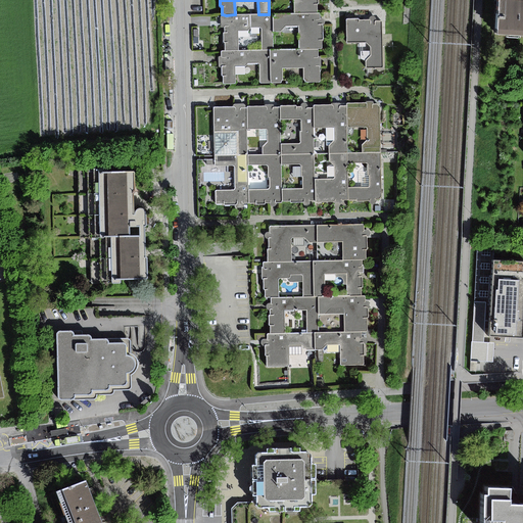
[(294,0),(295,13),(318,13),(318,4),(319,3),(318,0),(294,0)]
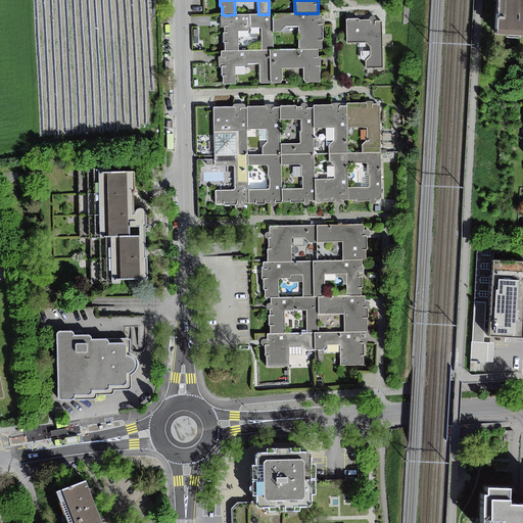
[(522,0),(501,0),(498,35),(522,36),(522,0)]
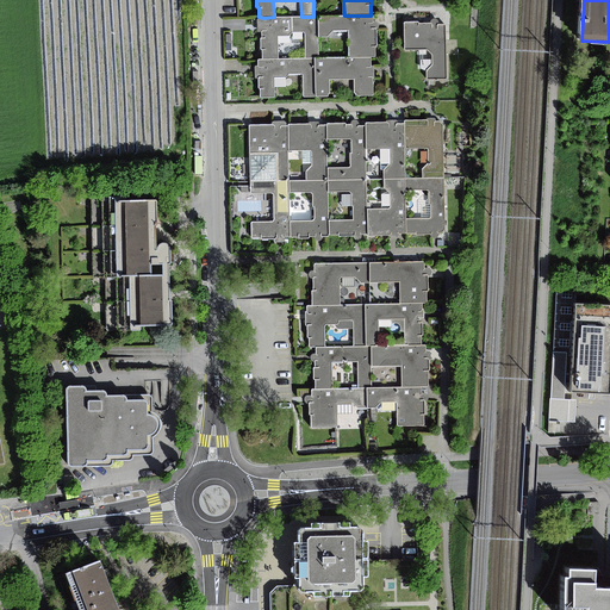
[(344,16),(318,17),(318,37),(327,37),(332,31),(348,31),(349,58),(371,57),(375,57),(375,56),(375,47),(377,47),(378,47),(377,29),(375,29),(372,29),(372,25),(372,23),(373,23),(373,17),(373,16),(372,16),(371,16),(344,16)]
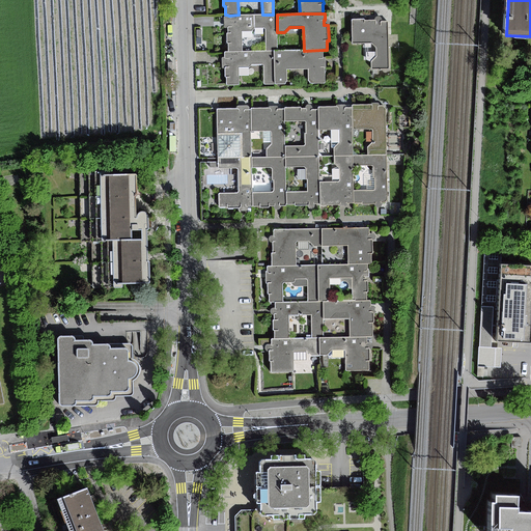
[(228,44),(229,52),(243,52),(242,31),(252,31),(254,28),(264,28),(266,29),(266,30),(266,51),(274,51),(277,51),(277,32),(277,15),(273,15),(262,15),(239,15),(229,16),(229,18),(231,18),(231,22),(231,27),(228,27),(228,33),(227,33),(226,34),(227,43),(228,44)]
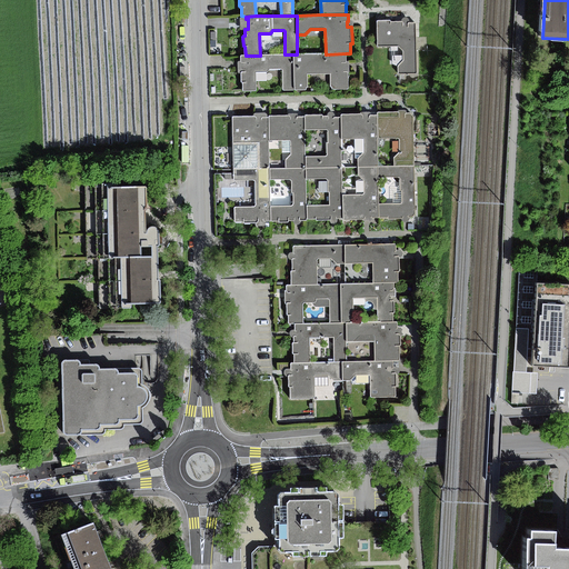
[(377,21),(377,22),(377,47),(398,46),(403,51),(405,61),(398,67),(399,73),(399,75),(400,75),(416,75),(417,73),(416,23),(415,23),(410,23),(409,23),(408,25),(408,27),(406,27),(403,27),(403,23),(403,22),(402,22),(391,22),(390,21),(378,21),(377,21)]
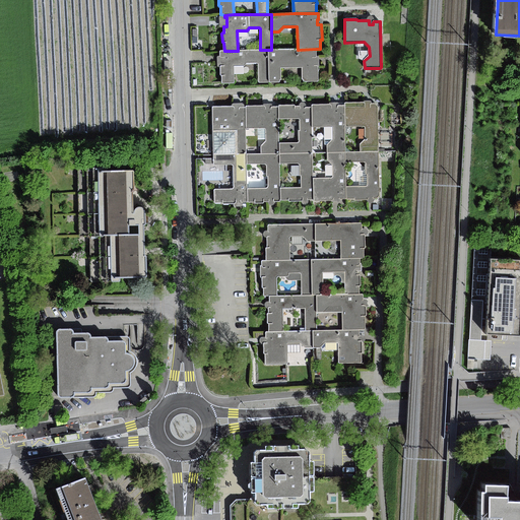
[(271,50),(268,50),(269,82),(279,82),(280,81),(280,80),(281,80),(280,68),(302,68),(303,79),(304,80),(304,81),(305,81),(317,81),(318,81),(318,80),(318,67),(318,66),(317,66),(314,66),(314,61),(314,57),(316,57),(316,49),(298,50),(271,50)]
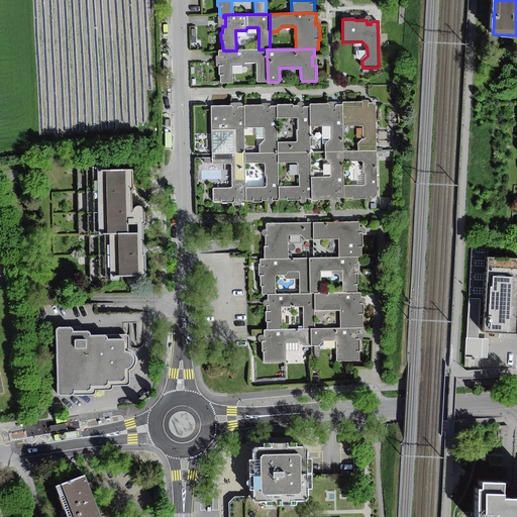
[(221,75),(221,82),(221,83),(232,83),(232,82),(233,82),(232,66),(243,65),(243,62),(255,63),(256,64),(257,64),(257,81),(257,82),(259,82),(268,82),(267,49),(259,49),(236,50),(223,50),(219,50),(219,52),(219,56),(219,57),(222,57),(222,61),(223,66),(220,66),(219,66),(219,67),(219,75),(221,75)]
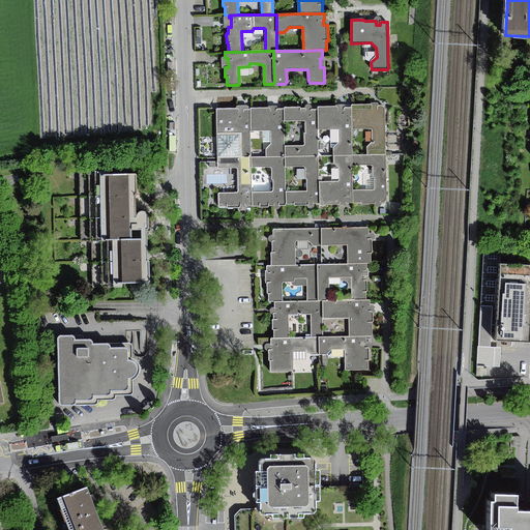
[(352,106),(352,108),(352,129),(372,129),(373,130),(373,141),(367,147),(367,155),(385,155),(385,108),(384,107),(383,106),(378,106),(378,107),(378,110),(375,110),(372,110),(372,106),(372,105),(353,105),(352,105),(352,106)]
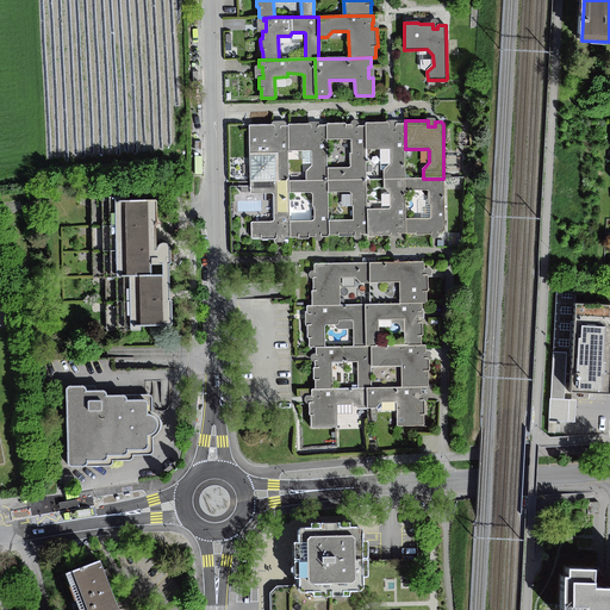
[(328,124),(328,125),(328,139),(349,139),(352,139),(353,141),(353,154),(350,154),(352,166),(350,167),(349,167),(348,168),(328,168),(329,180),(367,180),(366,149),(366,126),(359,126),(358,126),(358,128),(355,128),(353,128),(353,125),(352,125),(352,124),(346,125),(346,124),(346,123),(329,124),(328,124)]
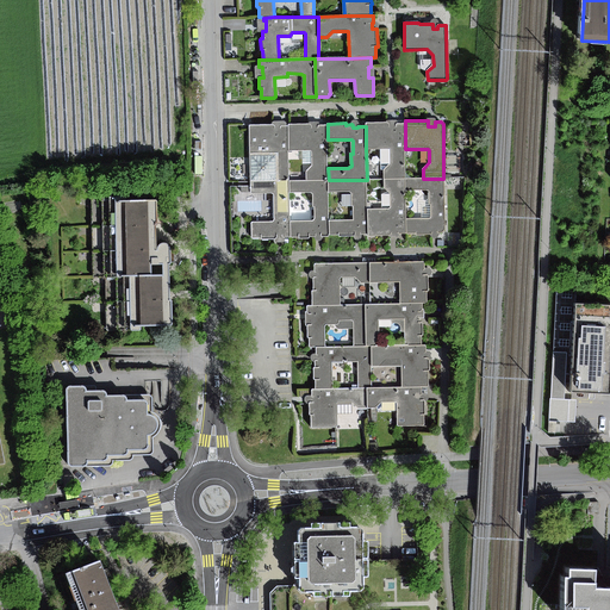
[(366,124),(366,126),(366,149),(390,149),(390,165),(384,170),(384,179),(405,179),(405,149),(405,124),(398,124),(397,124),(396,125),(396,126),(393,126),(390,126),(390,125),(388,124),(387,123),(386,123),(367,123),(366,123),(366,124)]
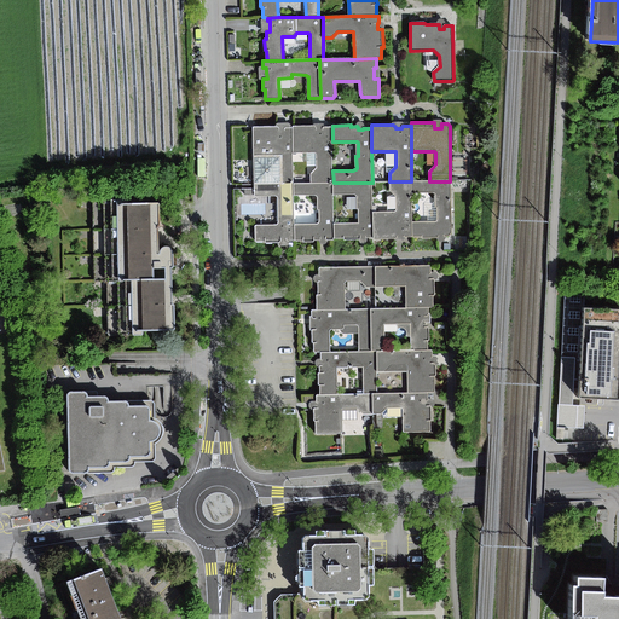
[(293,127),(293,128),(293,152),(314,152),(316,152),(317,154),(317,168),(311,174),(311,184),(334,183),(333,171),(333,142),(333,127),(324,127),(323,127),(323,128),(323,131),(319,131),(316,131),(316,128),(316,127),(314,126),(313,126),(294,126),(293,127)]
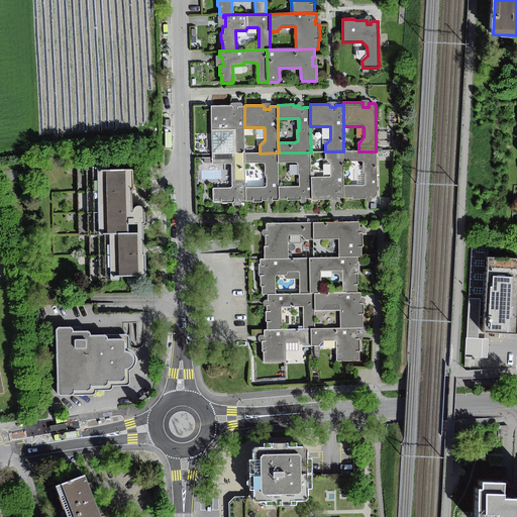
[(212,106),(213,154),(245,153),(244,127),(244,107),(239,107),(238,107),(237,108),(237,109),(235,109),(233,109),(233,108),(232,106),(231,106),(212,106)]
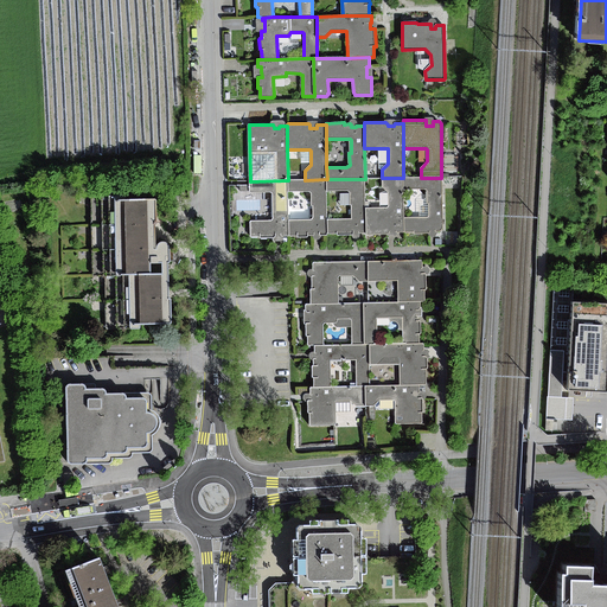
[(366,209),(366,232),(366,234),(368,235),(388,234),(389,234),(389,232),(389,231),(393,231),(396,231),(397,232),(404,232),(404,218),(403,190),(403,178),(382,178),(382,186),(389,192),(389,205),(389,206),(388,208),(387,208),(366,209)]
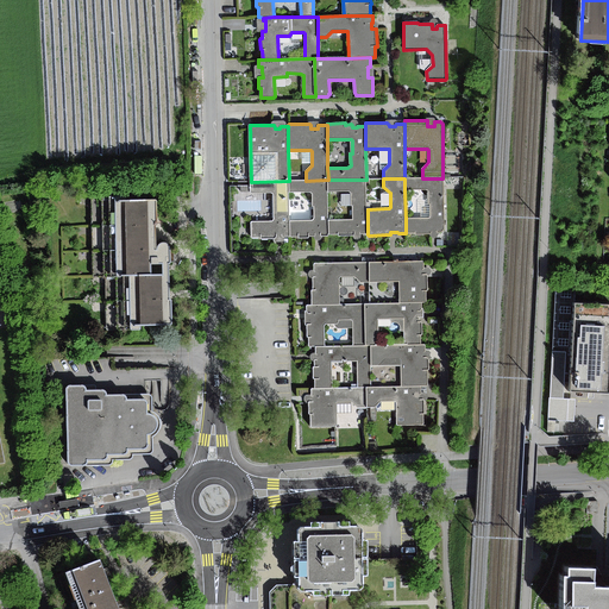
[(406,219),(406,233),(415,233),(415,234),(416,234),(431,234),(432,233),(432,231),(434,231),(437,231),(438,232),(440,232),(441,231),(443,231),(444,230),(444,228),(443,179),(422,179),(405,179),(405,190),(426,189),(427,190),(428,190),(428,192),(428,205),(429,203),(431,218),(429,218),(406,219)]
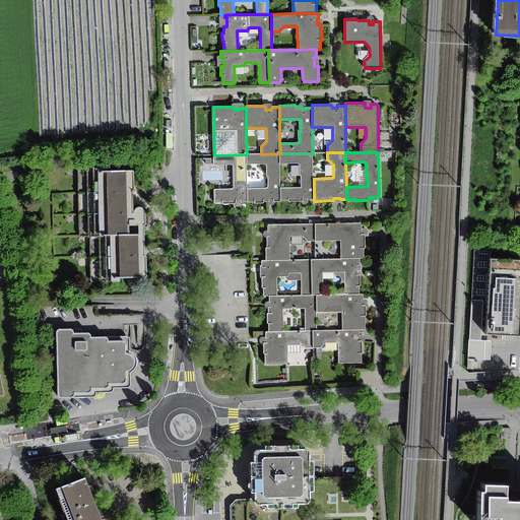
[(247,189),(248,202),(254,202),(255,203),(263,203),(264,203),(264,202),(268,202),(269,202),(269,201),(269,199),(271,199),(274,199),(274,201),(274,202),(275,202),(279,202),(280,201),(280,200),(281,200),(280,188),(280,164),(280,153),(261,154),(247,154),(247,165),(264,164),(265,165),(266,165),(267,166),(267,176),(268,177),(268,187),(268,188),(267,188),(266,189),(247,189)]
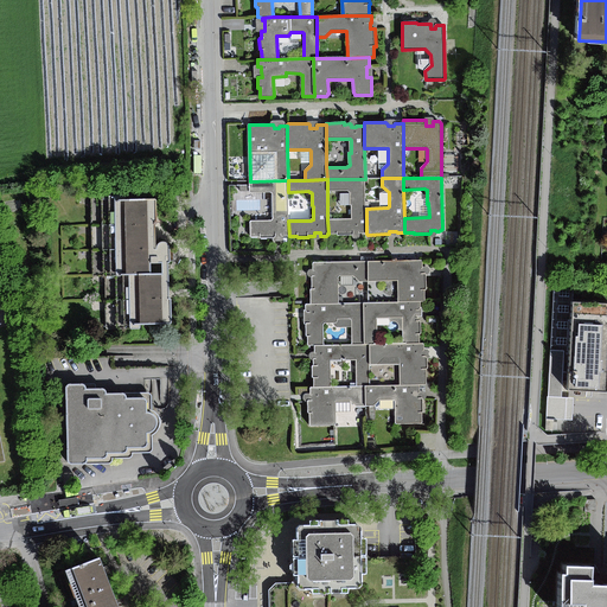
[(365,179),(327,179),(327,191),(347,191),(349,191),(350,192),(350,193),(350,205),(352,205),(352,219),(327,219),(328,234),(337,234),(337,235),(338,235),(338,236),(352,235),(353,235),(353,231),(356,231),(359,231),(359,232),(359,234),(366,232),(366,209),(365,179)]
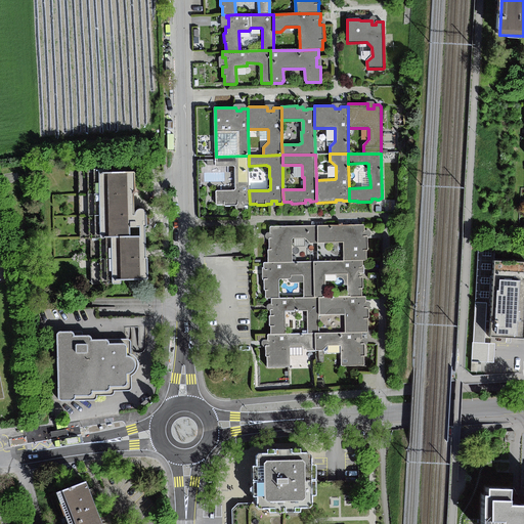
[(216,192),(216,204),(217,205),(224,205),(225,206),(235,206),(237,205),(237,202),(241,202),(243,202),(243,203),(243,204),(244,204),(250,204),(249,190),(249,166),(249,156),(216,157),(216,166),(233,166),(234,166),(235,168),(235,189),(233,190),(217,191),(216,191),(216,192)]
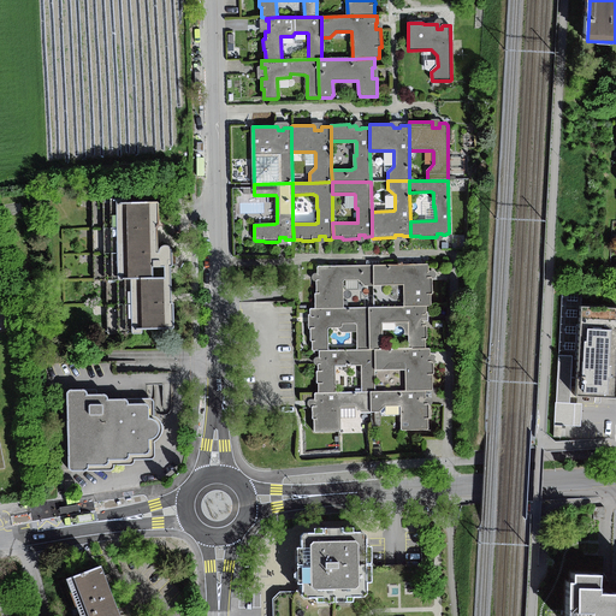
[(119,203),(118,206),(120,280),(134,279),(134,335),(141,335),(143,333),(143,330),(172,329),(173,327),(175,326),(175,304),(172,303),(171,301),(171,267),(173,267),(172,250),(171,248),(169,247),(166,246),(163,247),(161,248),(160,250),(160,253),(158,253),(158,229),(159,229),(160,226),(159,205),(159,203),(158,203),(122,203),(119,203)]
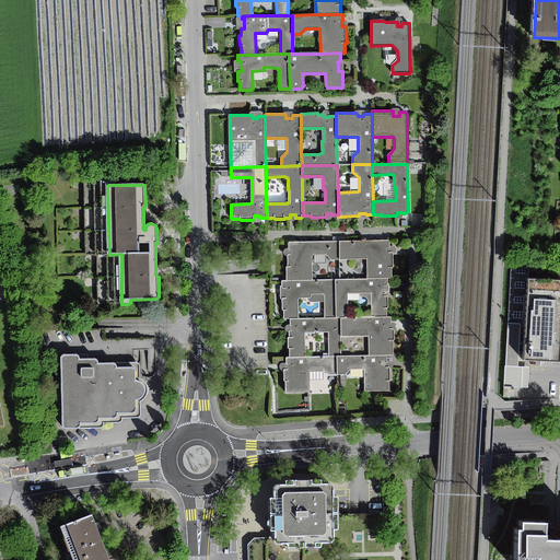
[(388,241),(339,242),(339,259),(368,259),(368,279),(387,279),(392,279),(392,278),(393,277),(393,268),(394,267),(393,254),(393,253),(392,253),(388,253),(388,251),(388,248),(389,248),(391,247),(389,242),(389,241),(388,241)]
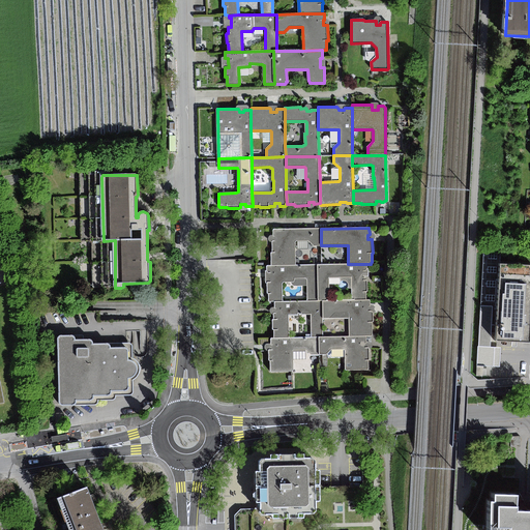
[(271,254),(271,265),(296,265),(295,242),(296,241),(297,241),(308,240),(314,245),(321,245),(321,229),(274,229),(273,230),(273,236),(274,236),(274,238),(274,241),(273,241),(272,241),(272,252),(271,253),(271,254)]
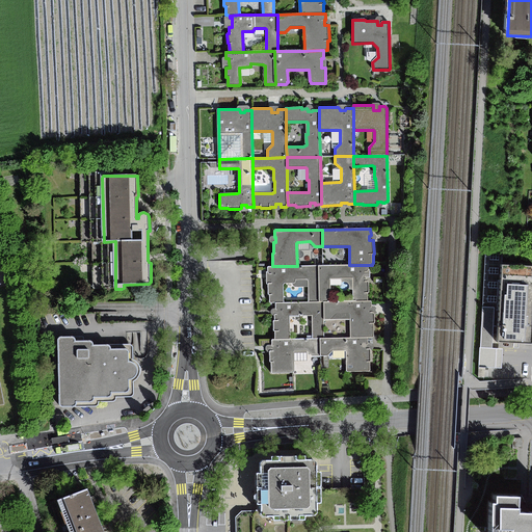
[(500,251),(486,250),(484,303),(498,303),(500,251)]
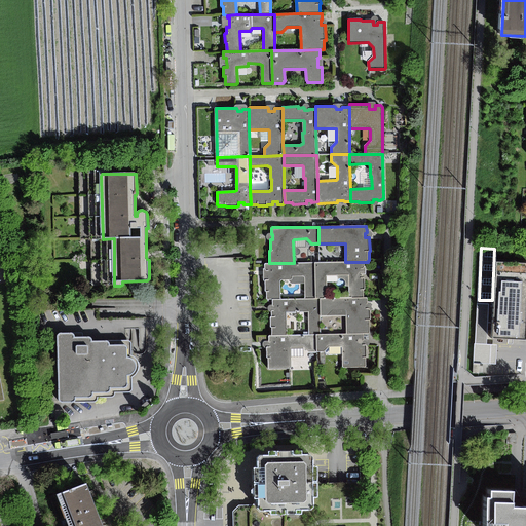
[(345,262),(315,263),(316,298),(321,298),(327,298),(326,275),(348,275),(349,298),(364,298),(364,290),(365,290),(365,289),(365,279),(365,278),(364,278),(362,278),(362,274),(365,274),(366,274),(366,273),(366,267),(365,266),(364,262),(345,262)]
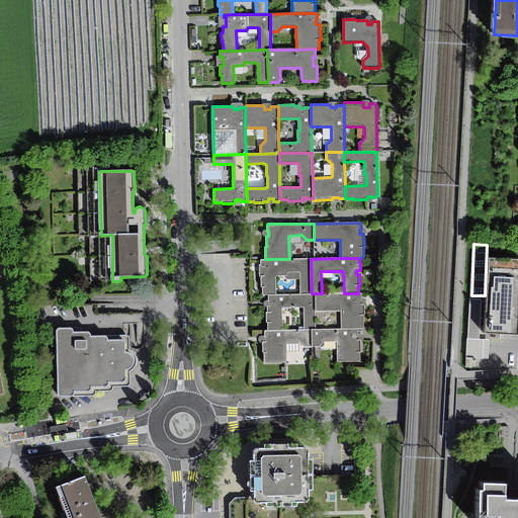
[(263,294),(268,294),(276,294),(276,277),(276,276),(277,276),(286,275),(287,275),(288,274),(288,272),(298,272),(299,272),(300,273),(300,293),(312,293),(311,259),(289,259),(265,259),(262,260),(261,260),(260,261),(261,265),(260,265),(259,265),(260,276),(261,276),(261,286),(262,287),(263,287),(263,294)]
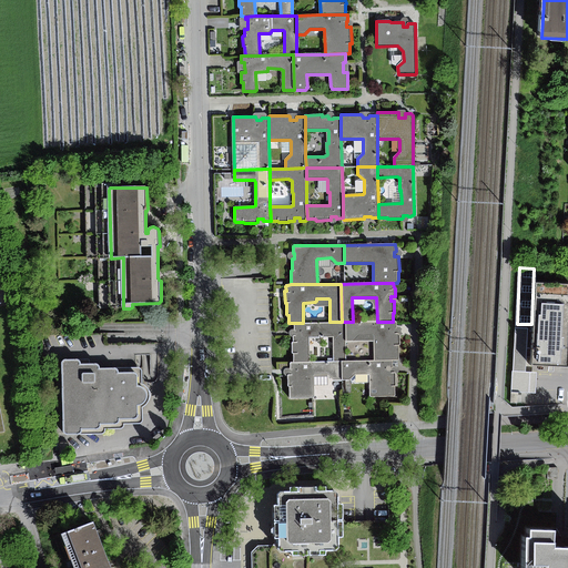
[(567,367),(567,285),(538,284),(533,366),(567,367)]
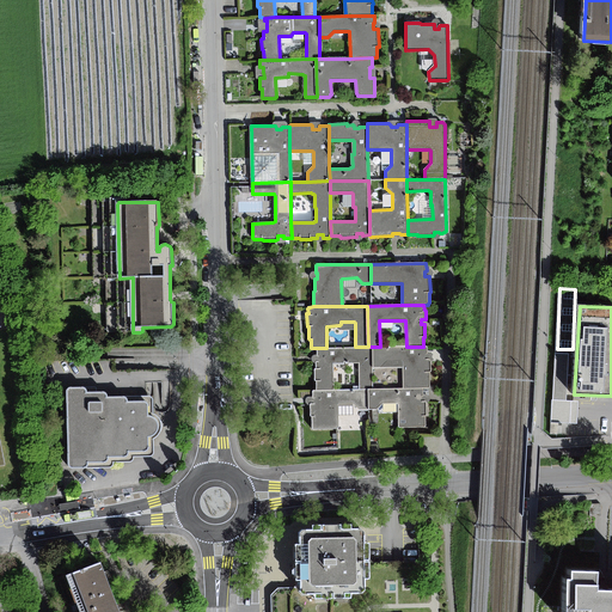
[(368,390),(373,390),(373,368),(373,347),(368,347),(355,347),(326,348),(317,348),(317,355),(318,356),(319,356),(319,359),(319,362),(317,362),(316,362),(316,363),(316,369),(314,369),(314,371),(314,380),(316,380),(317,381),(317,391),(335,391),(334,363),(344,363),(344,361),(346,361),(347,362),(347,363),(359,363),(359,390),(368,390)]
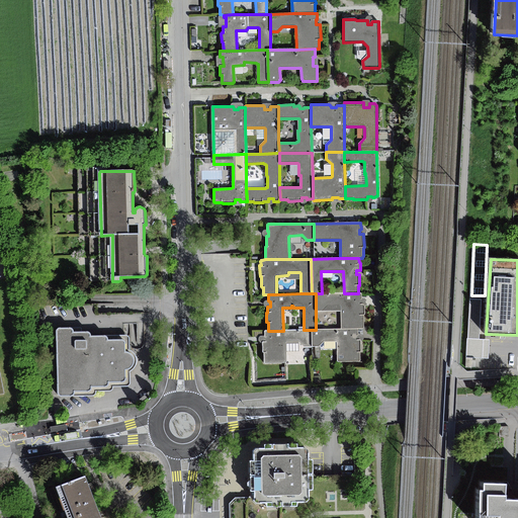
[(322,293),(316,293),(316,312),(322,312),(328,306),(341,306),(341,329),(358,329),(363,329),(364,328),(364,315),(365,315),(365,303),(365,298),(362,298),(362,293),(361,293),(358,293),(344,293),(322,293)]
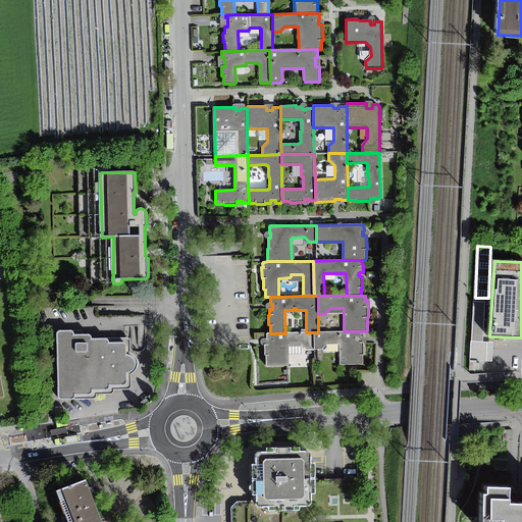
[(485,302),(474,301),(472,342),(483,343),(485,302)]
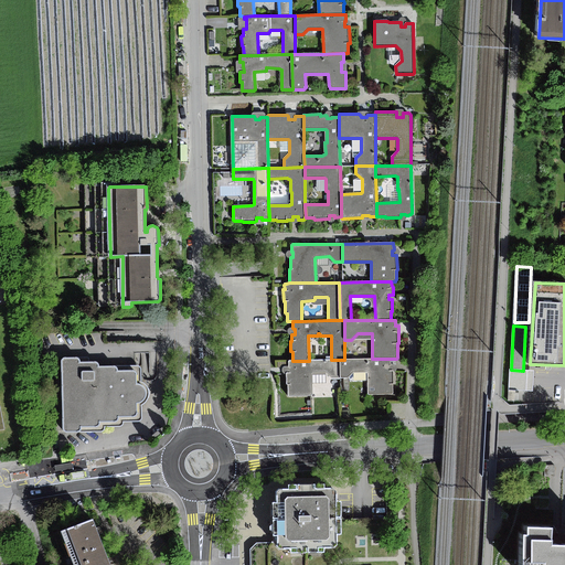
[(62,360),(61,362),(63,429),(65,432),(66,433),(80,432),(81,432),(82,429),(82,427),(97,427),(98,426),(99,426),(99,425),(99,420),(116,420),(117,419),(118,418),(119,417),(135,417),(136,416),(137,415),(137,414),(137,404),(140,403),(144,401),(146,398),(147,396),(147,393),(146,391),(145,388),(144,386),(140,385),(137,384),(137,374),(137,373),(136,372),(134,371),(118,371),(118,369),(116,368),(114,366),(99,368),(98,365),(98,363),(95,362),(81,363),(80,361),(78,359),(76,358),(64,358),(63,359),(62,360)]
